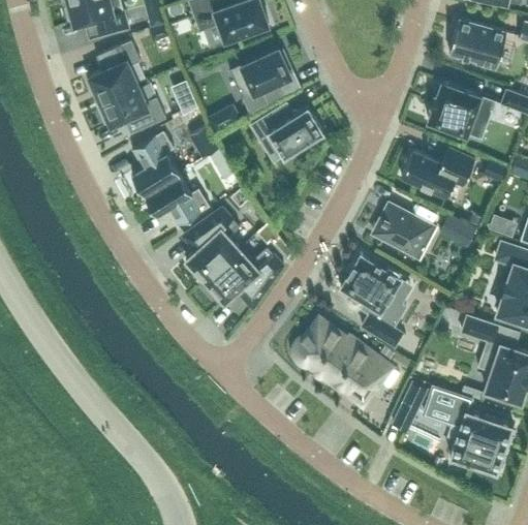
[(121,0),(72,0),(67,1),(69,7),(65,8),(68,20),(72,19),(73,26),(86,22),(90,38),(128,28),(121,0)]
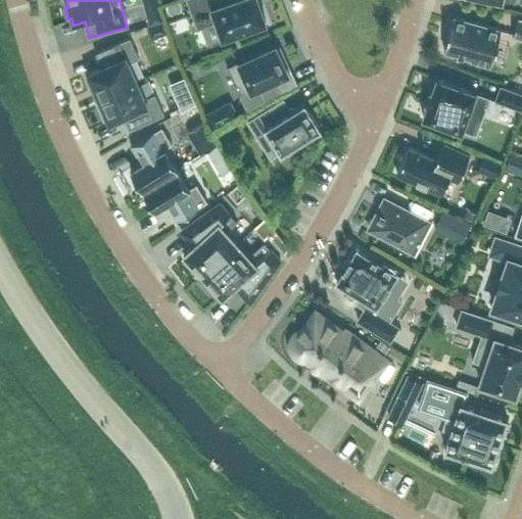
[(155,0),(141,0),(148,26),(161,22),(155,0)]
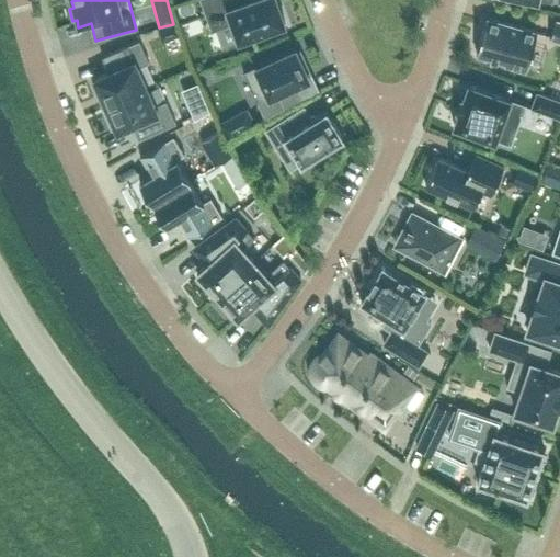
[(273,0),(255,0),(243,4),(241,0),(206,0),(201,2),(213,36),(233,29),(239,45),(283,26),(273,0)]
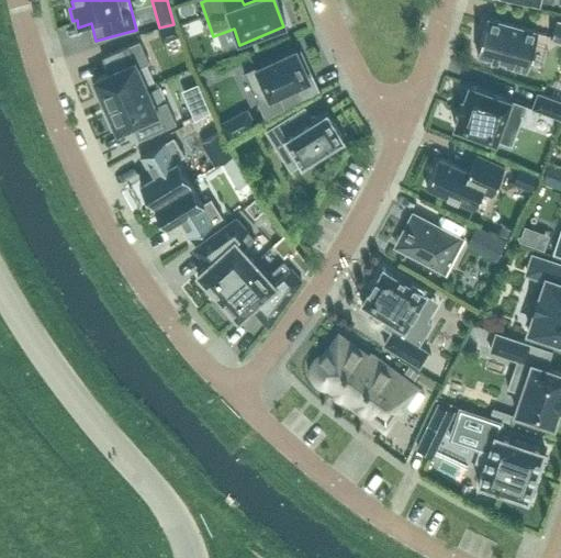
[(477,57),(505,65),(504,68),(527,75),(537,35),(486,21),(477,57)]
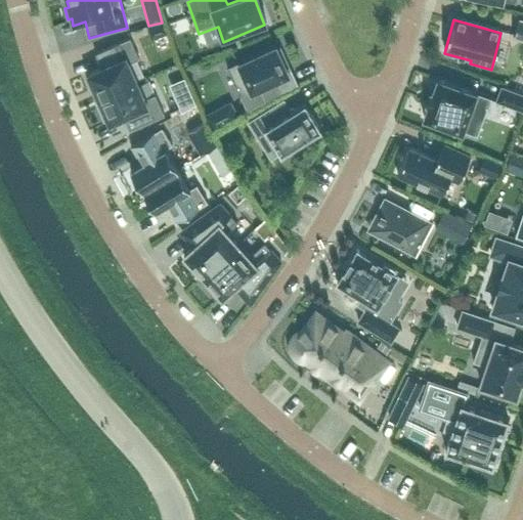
[(513,39),(522,41),(522,23),(518,22),(513,39)]
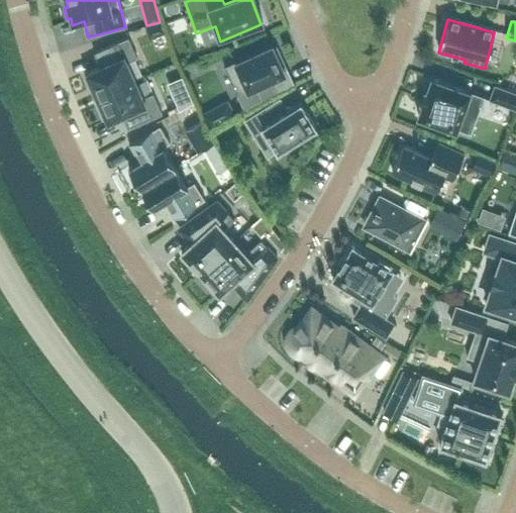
[(162,23),(145,28),(150,41),(166,35),(162,23)]
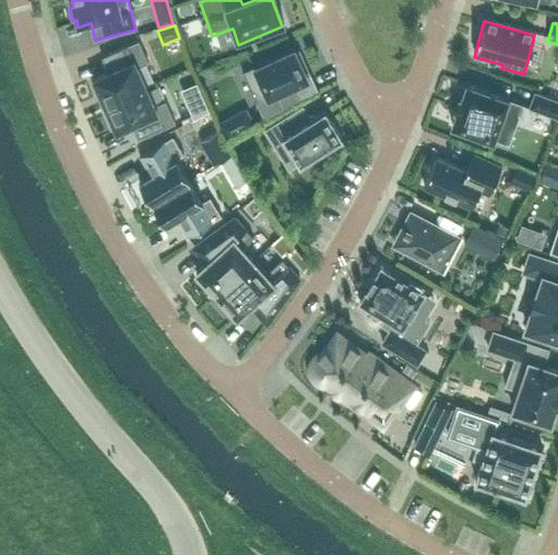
[(158,37),(143,43),(147,55),(163,49),(158,37)]
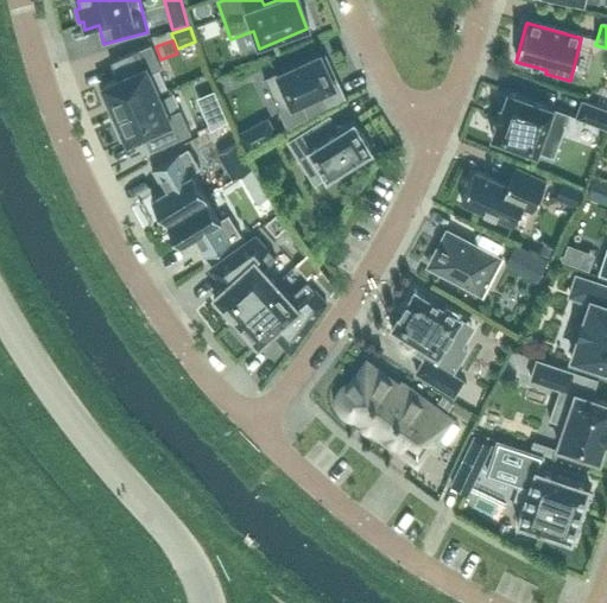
[(160,95),(151,75),(162,70),(151,46),(111,64),(118,81),(102,88),(103,91),(100,94),(106,107),(111,106),(114,115),(160,95)]
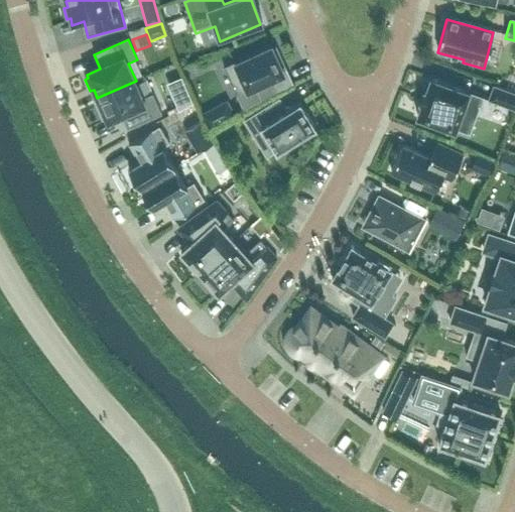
[(277,94),(271,81),(283,75),(271,46),(224,69),(244,113),(277,94)]
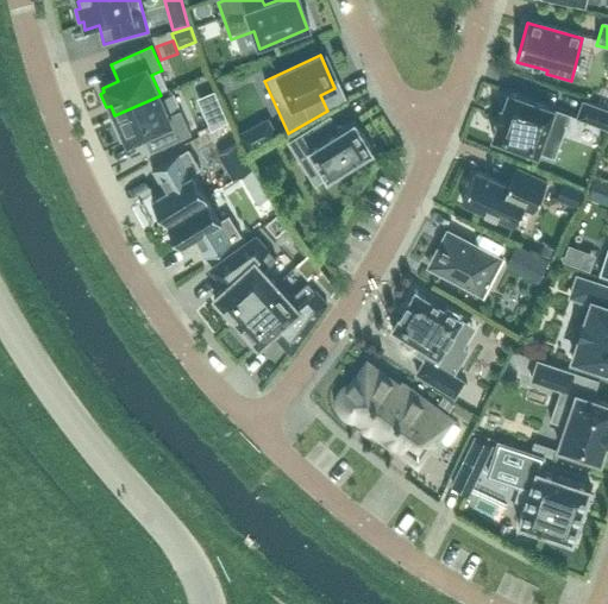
[(114,115),(119,126),(116,129),(121,143),(125,140),(127,144),(143,138),(150,153),(190,136),(180,112),(170,117),(161,95),(114,115)]
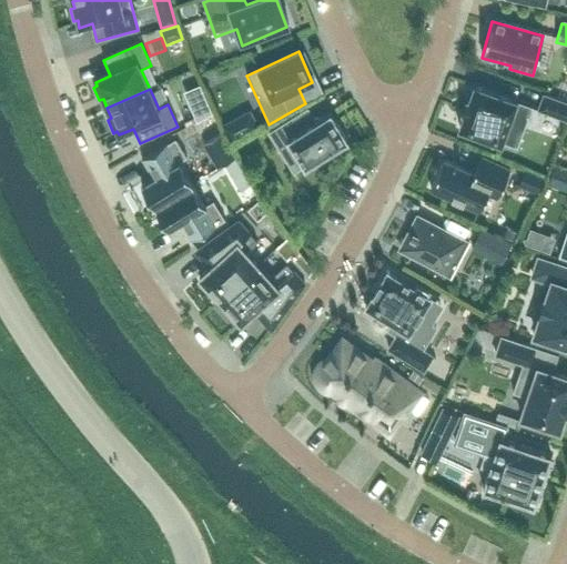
[(468,103),(466,102),(463,114),(464,116),(459,130),(479,138),(478,142),(492,147),(493,143),(500,145),(512,117),(528,122),(533,110),(474,89),(468,103)]
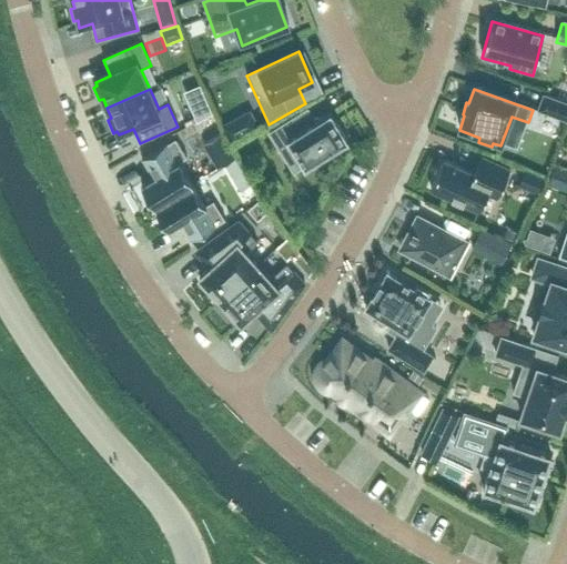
[(537,112),(566,123),(566,104),(543,96),(537,112)]
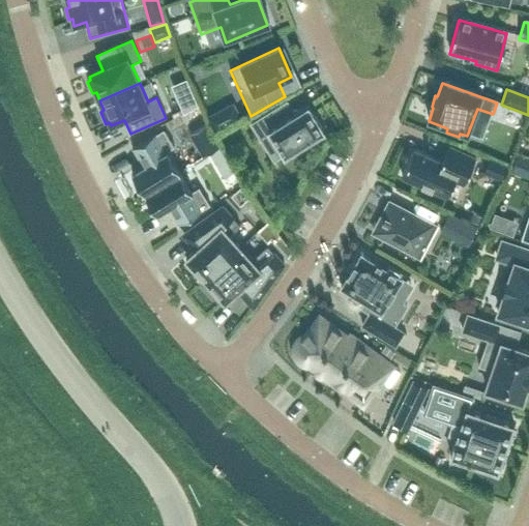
[(230,100),(226,103),(222,93),(202,103),(211,123),(235,112),(230,100)]
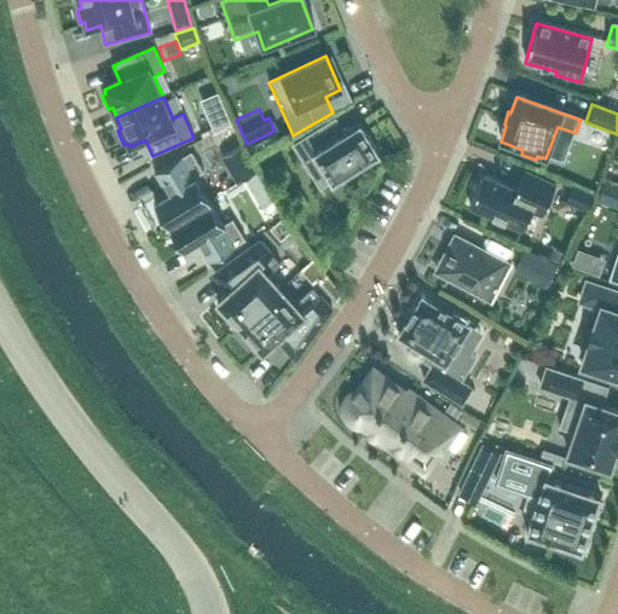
[(350,172),(379,154),(359,123),(344,134),(335,121),(293,148),(302,162),(313,155),(331,184),(335,181),(342,183),(348,179),(350,172)]
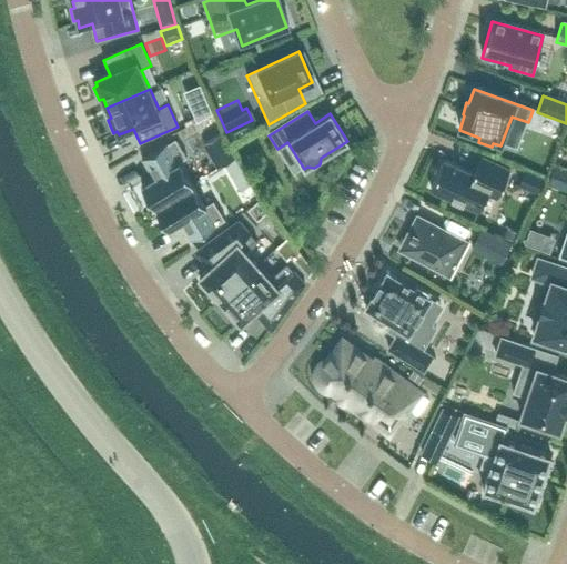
[(228,134),(233,145),(259,131),(253,121),(228,134)]
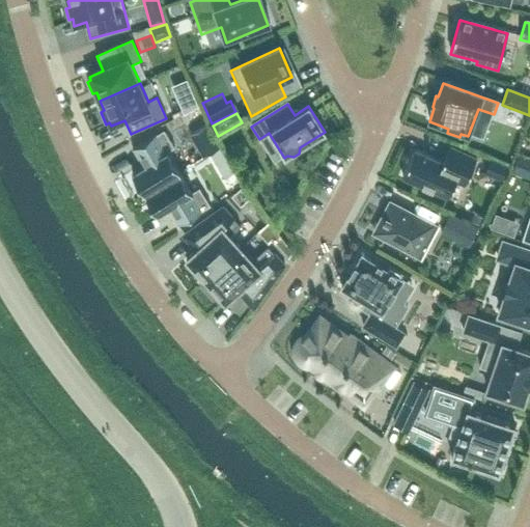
[(201,158),(219,146),(199,117),(190,122),(193,128),(185,134),(201,158)]
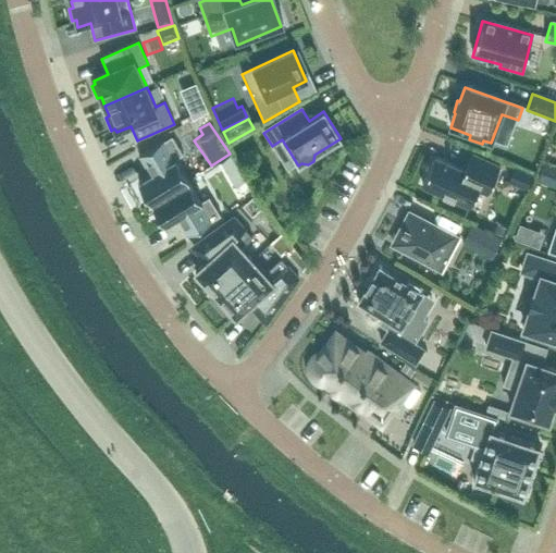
[(176,161),(183,157),(172,137),(138,158),(149,175),(138,182),(151,205),(188,182),(176,161)]
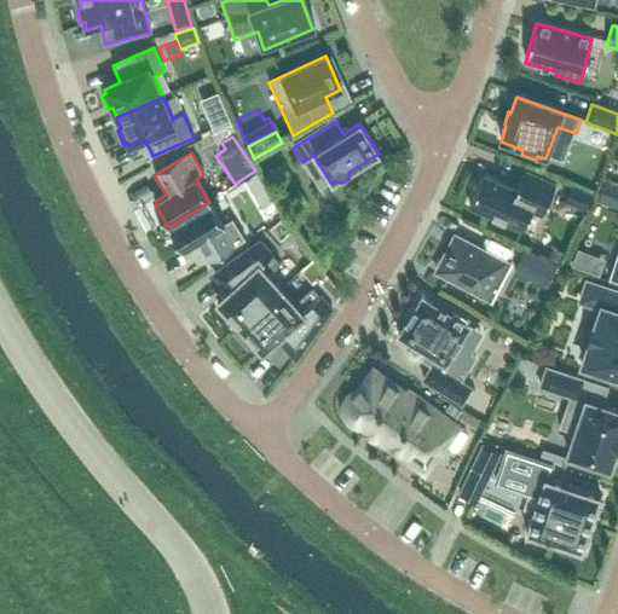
[(254,193),(266,186),(258,172),(246,180),(254,193)]
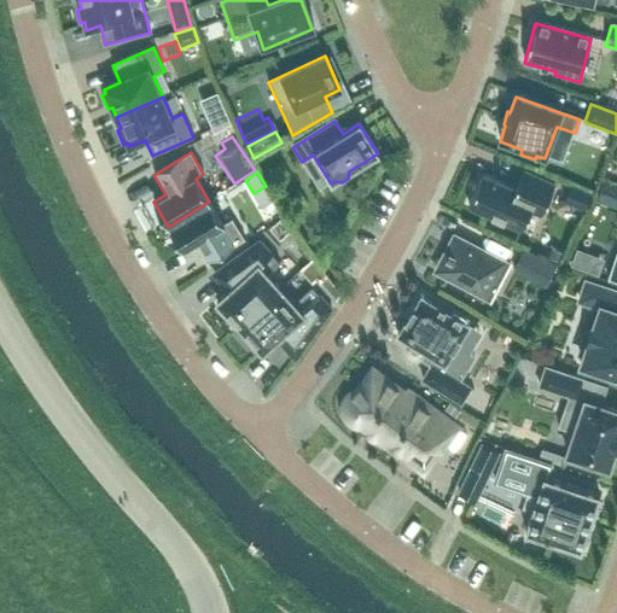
[(469,208),(521,232),(529,212),(540,217),(554,186),(523,173),(516,191),(482,176),(469,208)]
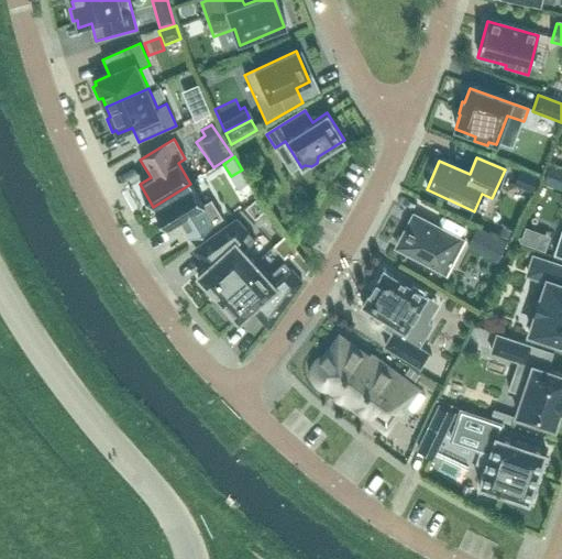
[(522,172),(516,187),(535,194),(540,178),(522,172)]
